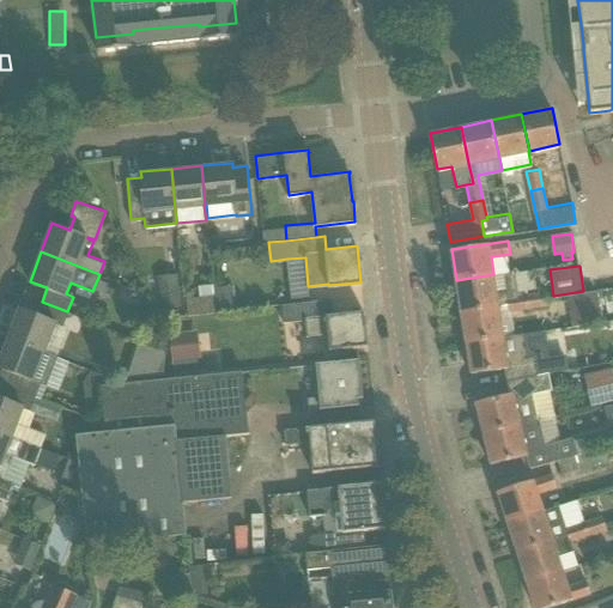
[(493,274),(456,280),(461,311),(509,303),(509,297),(519,296),(517,285),(516,285),(515,271),(493,274)]
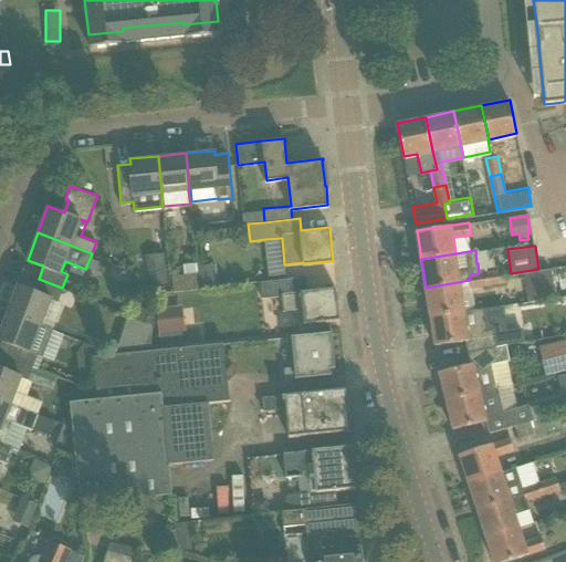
[(164,251),(145,252),(148,283),(167,281),(164,251)]
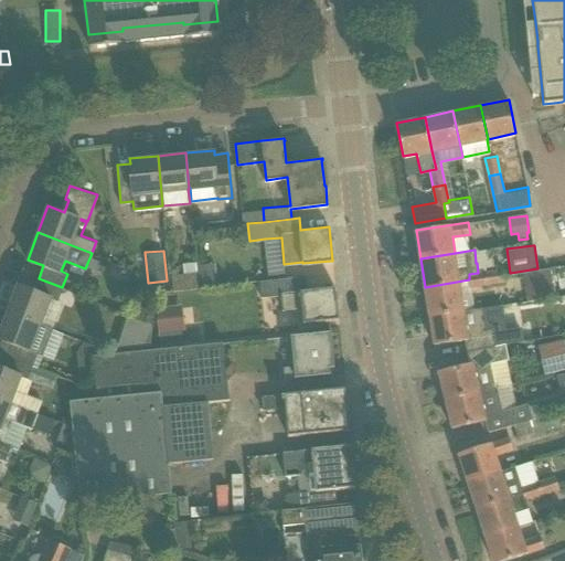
[(100,261),(92,256),(88,266),(97,270),(100,261)]
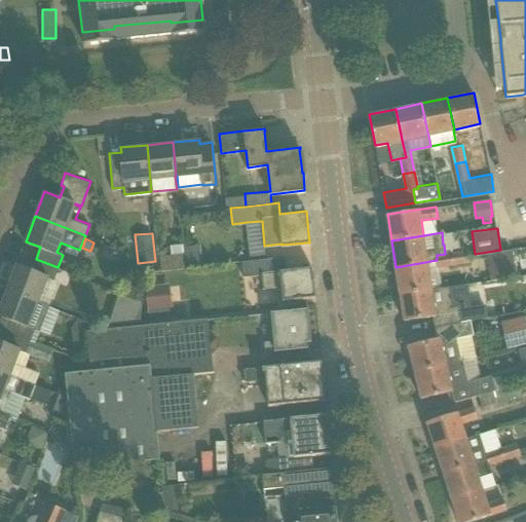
[(199,240),(185,245),(189,263),(203,259),(199,240)]
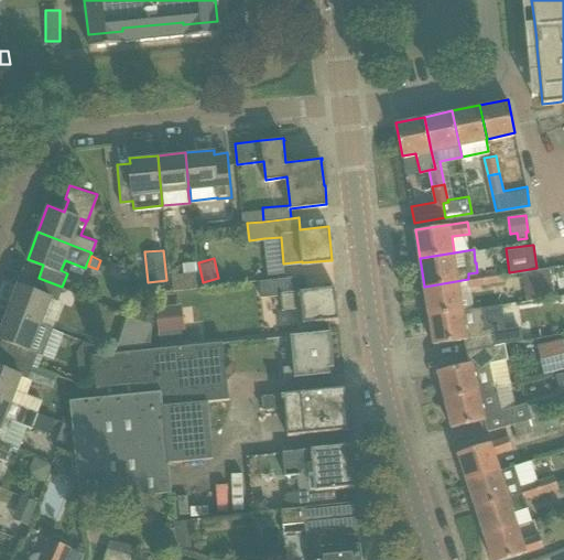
[(521,271),(525,299),(554,294),(549,267),(521,271)]
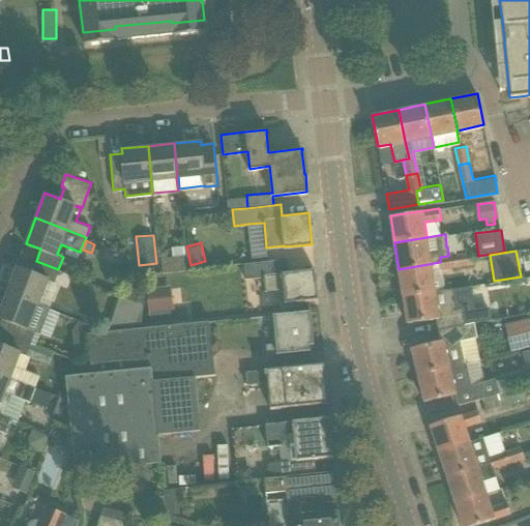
[(455,255),(458,266),(474,263),(472,252),(455,255)]
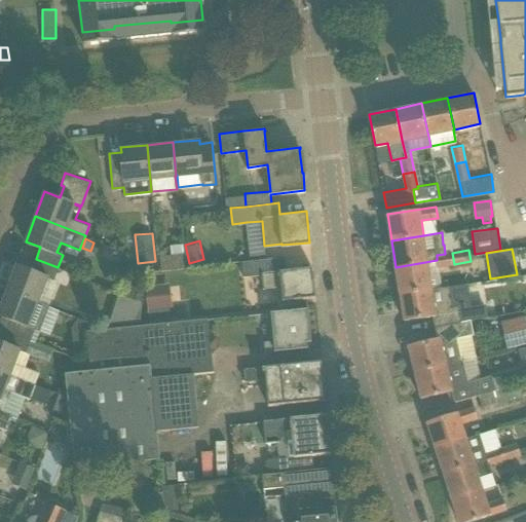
[(183,252),(159,255),(160,267),(184,265),(183,252)]
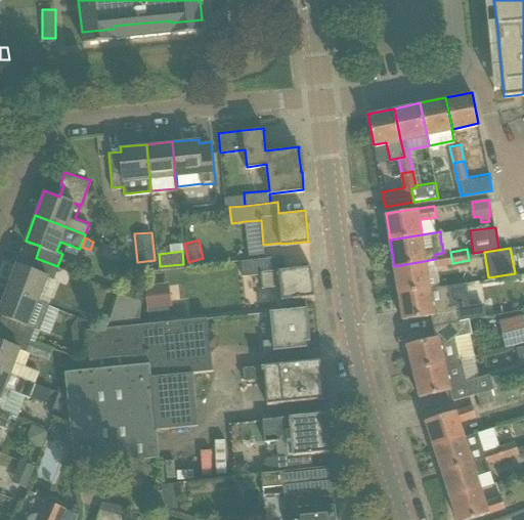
[(435,259),(394,266),(398,292),(440,285),(436,265),(452,263),(450,252),(443,253),(435,254),(435,259)]
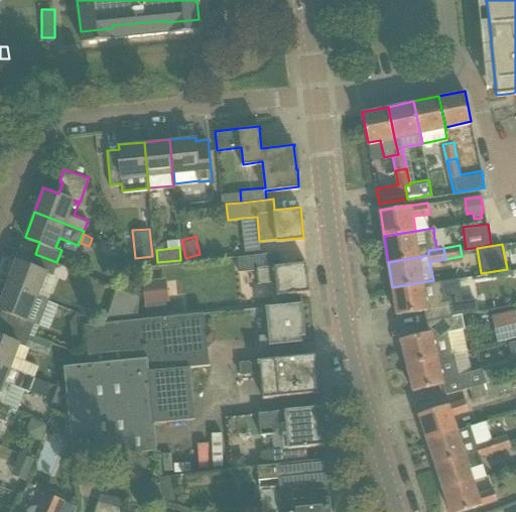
[(277,293),(309,290),(306,261),(275,264),(274,251),(237,255),(239,270),(256,268),(258,282),(276,280),(277,293)]
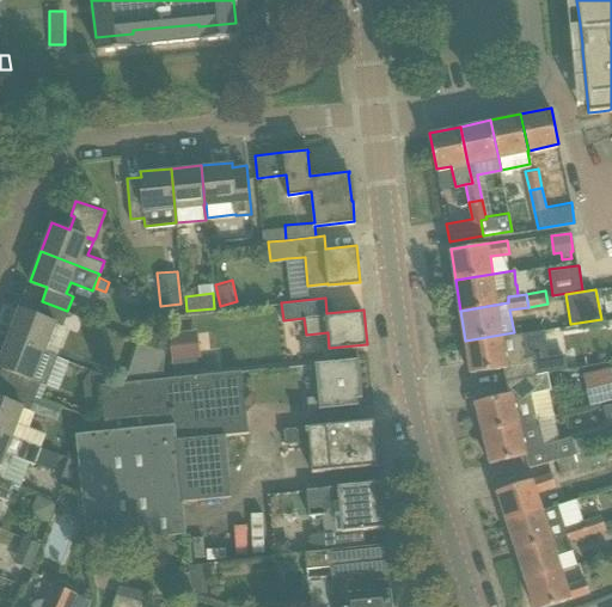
[(8,336),(43,350),(55,320),(62,324),(67,311),(42,301),(37,313),(19,307),(8,336)]
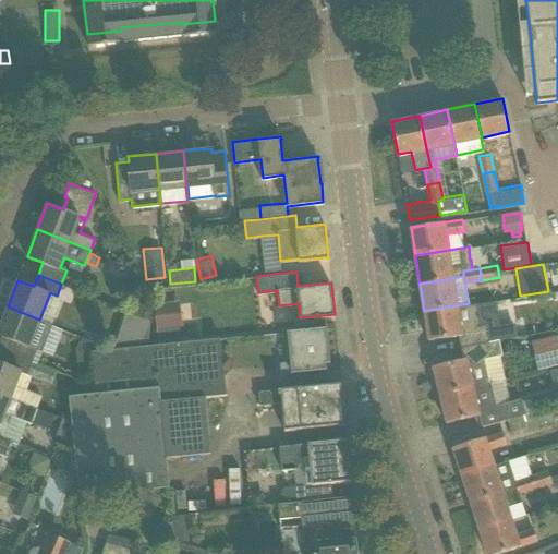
[(180,300),(154,303),(157,327),(158,327),(159,339),(181,336),(179,325),(183,324),(180,300)]
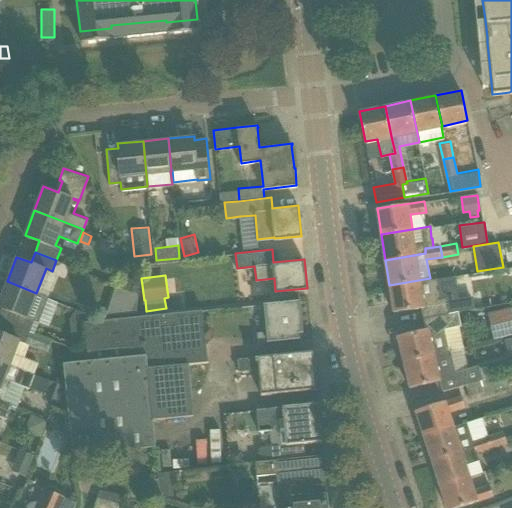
[(393,311),(420,307),(422,318),(449,312),(446,295),(440,297),(436,277),(430,278),(389,285),(393,311)]
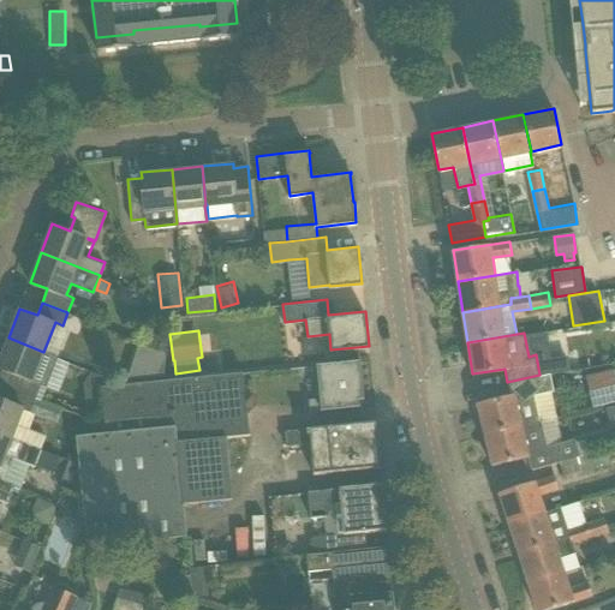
[(0,368),(3,369),(0,372),(0,382),(35,396),(41,383),(46,386),(57,357),(43,352),(9,338),(0,359),(0,368)]
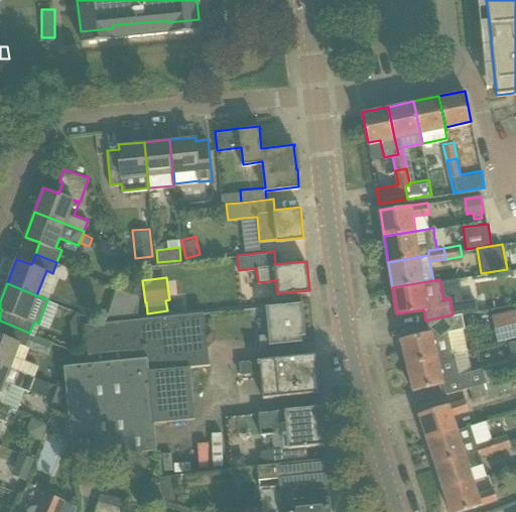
[(121,290),(118,314),(135,316),(138,292),(121,290)]
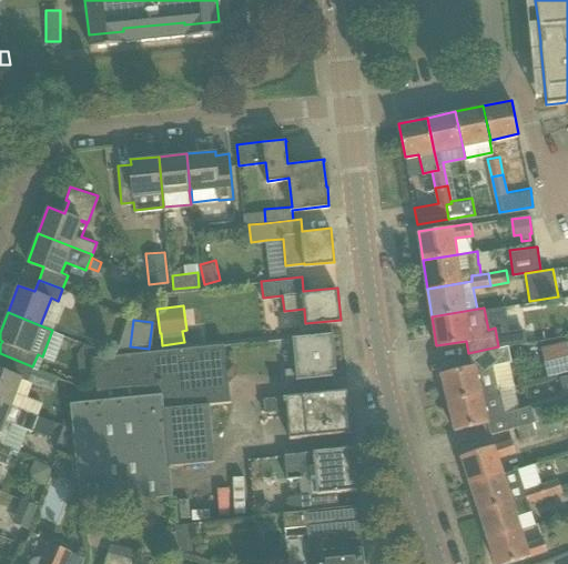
[(295,368),(285,368),(286,380),(333,374),(333,373),(332,373),(331,360),(335,359),(333,332),(292,336),(295,368)]
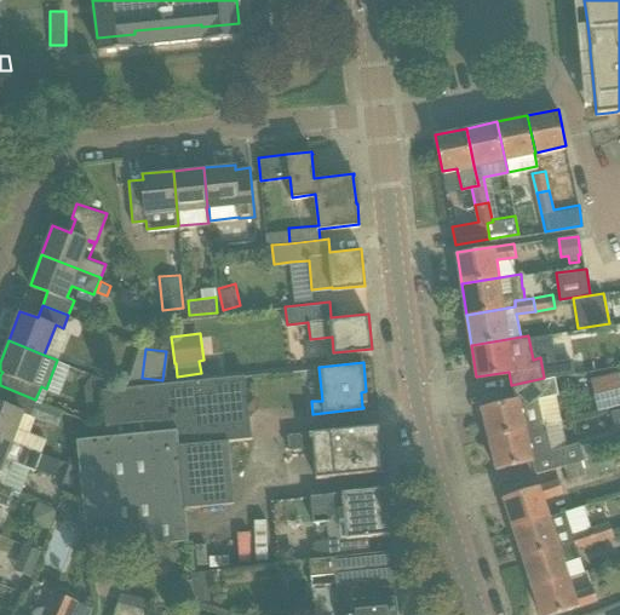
[(592,378),(600,408),(619,403),(619,372),(619,371),(592,378)]
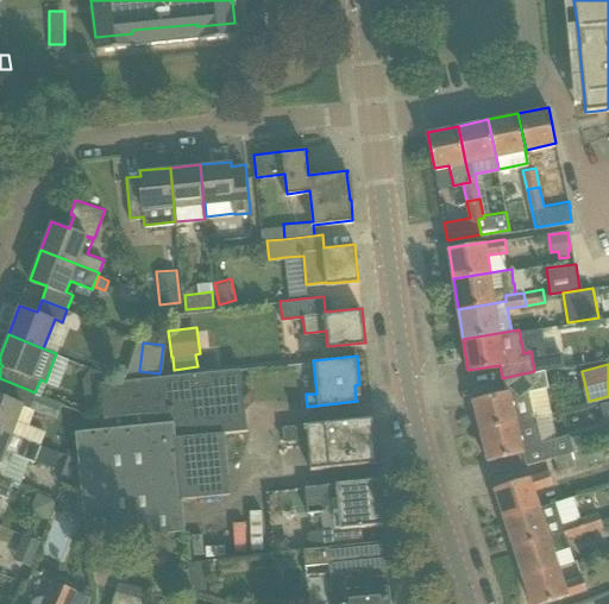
[(83,394),(101,391),(100,382),(114,379),(113,375),(89,366),(82,378),(83,394)]
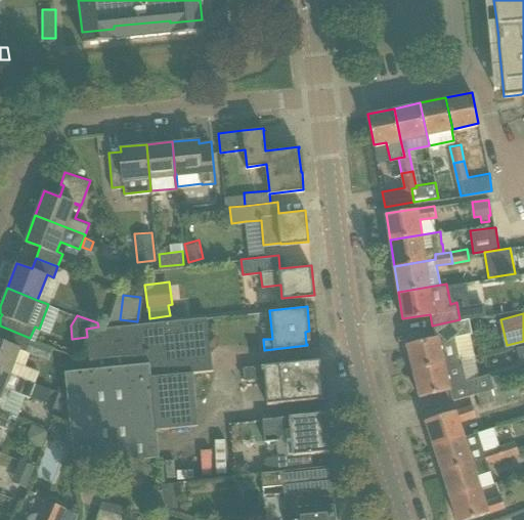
[(87,337),(90,369),(149,362),(150,375),(192,371),(214,369),(209,316),(98,327),(86,329),(87,337)]
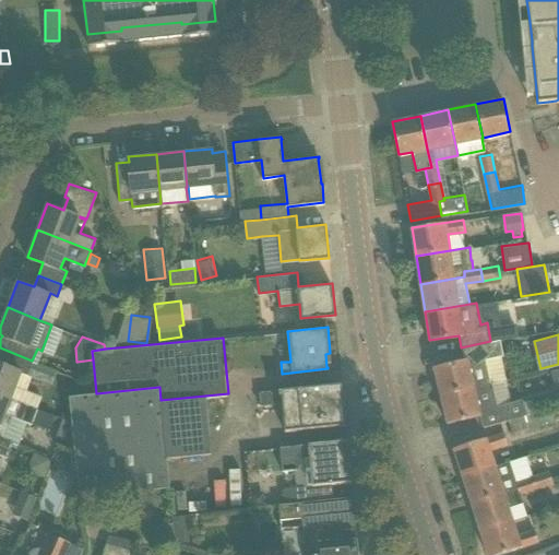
[(433,366),(440,394),(474,386),(490,381),(487,365),(486,358),(503,354),(499,339),(490,341),(461,347),(463,359),(433,366)]
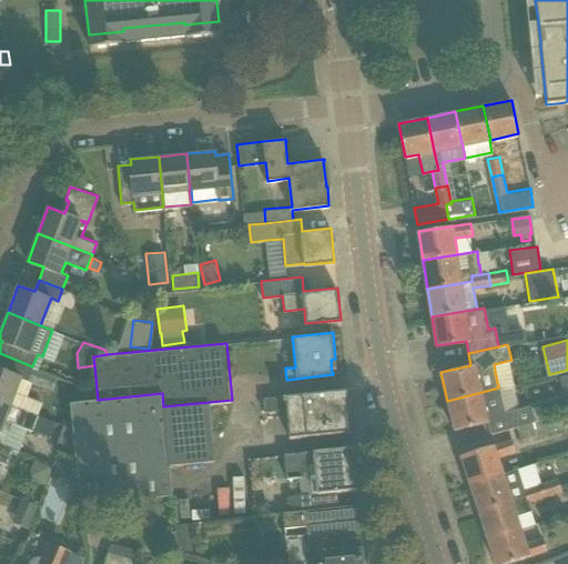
[(58,376),(32,366),(0,353),(0,398),(11,403),(38,413),(42,401),(27,395),(32,381),(53,389),(58,376)]
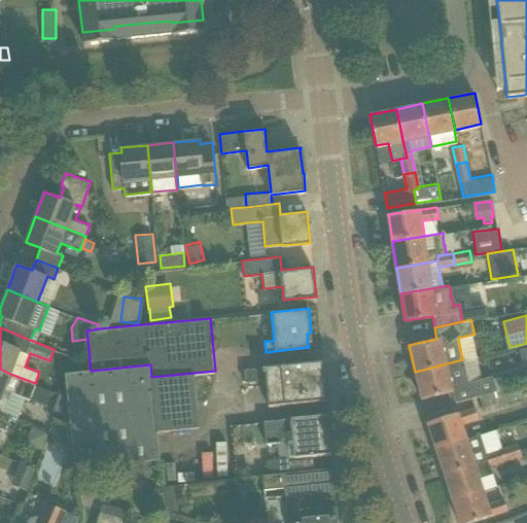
[(456,402),(478,394),(504,387),(500,375),(493,377),(492,375),(481,378),(476,357),(462,359),(447,363),(415,372),(422,397),(453,390),(456,402)]
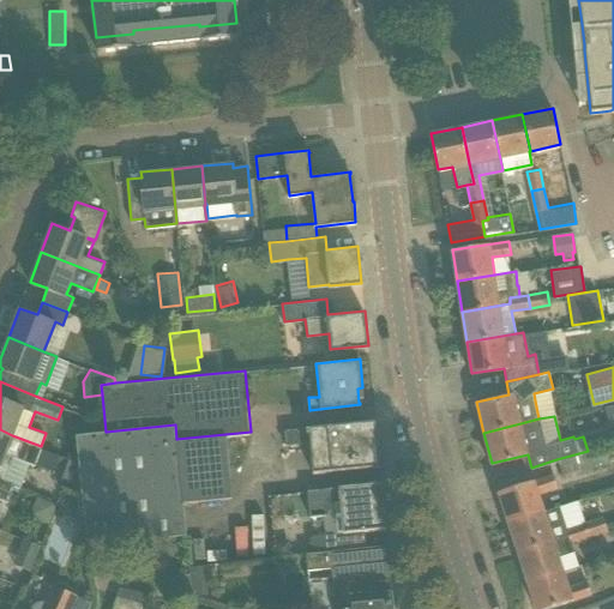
[(380,466),(375,420),(284,428),(286,444),(309,441),(312,472),(380,466)]
